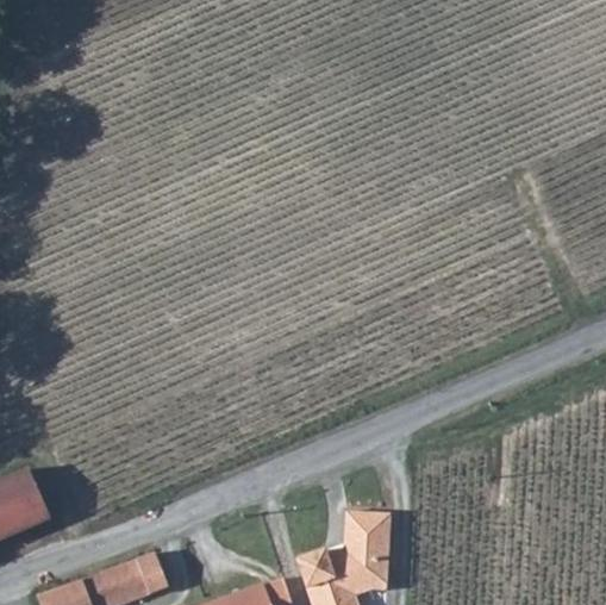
[(0,548),(52,524),(32,473),(0,488),(0,548)]
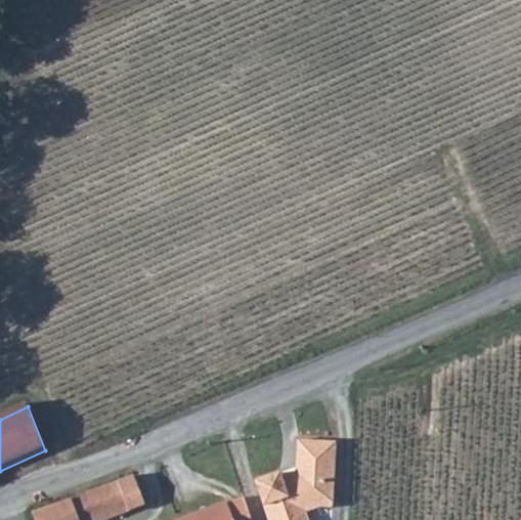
[(295,519),(302,511),(307,511),(318,507),(332,508),(336,441),(301,437),(297,477),(286,482),(283,471),(256,479),(266,519),(295,519)]
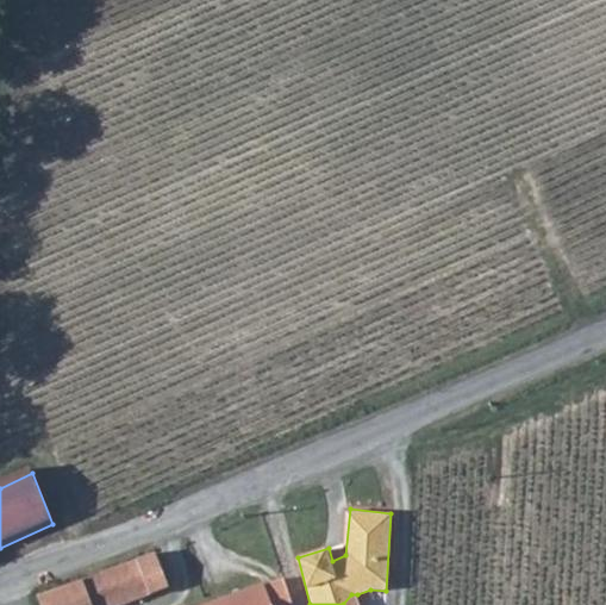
[(148,559),(158,586),(200,567),(189,541),(148,559)]
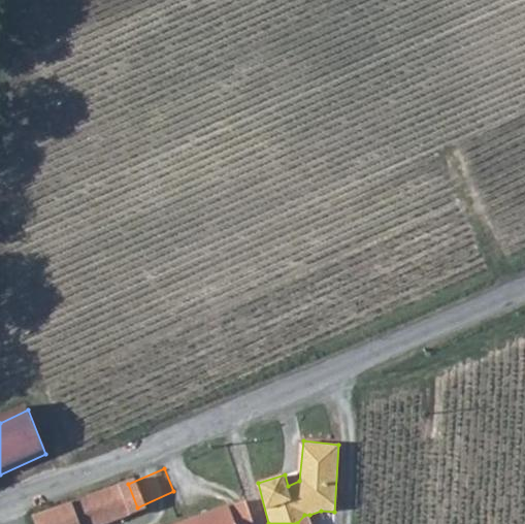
[(128,484),(115,489),(125,518),(139,512),(137,508),(128,484)]
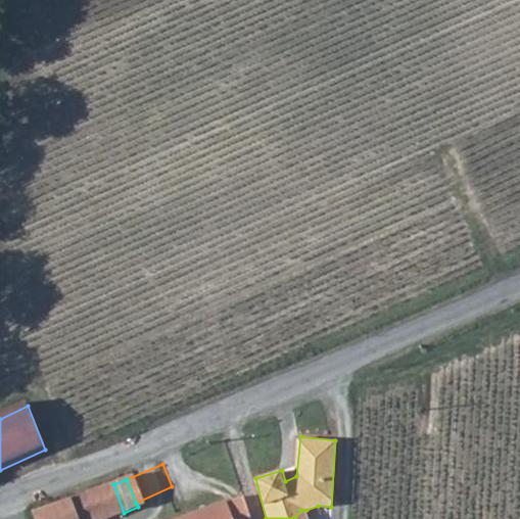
[(98,518),(108,518),(124,513),(113,484),(90,494),(98,518)]
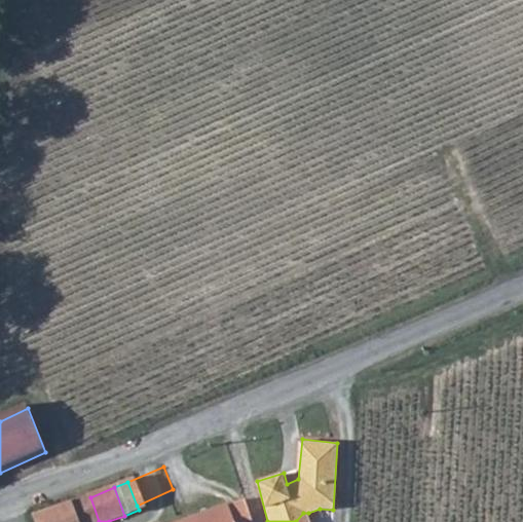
[(99,521),(90,497),(40,519),(41,521),(99,521)]
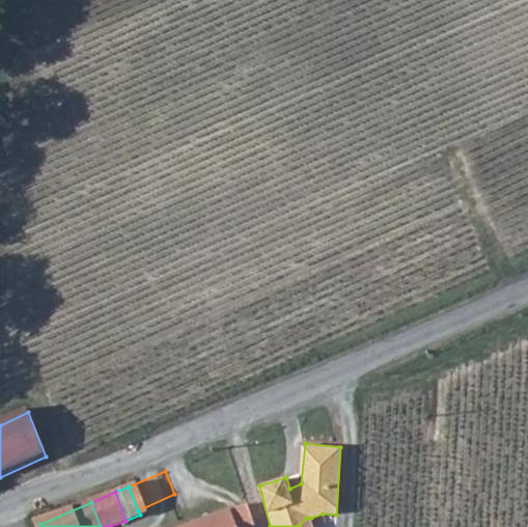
[(254,504),(233,512),(239,526),(259,526),(258,522),(254,504)]
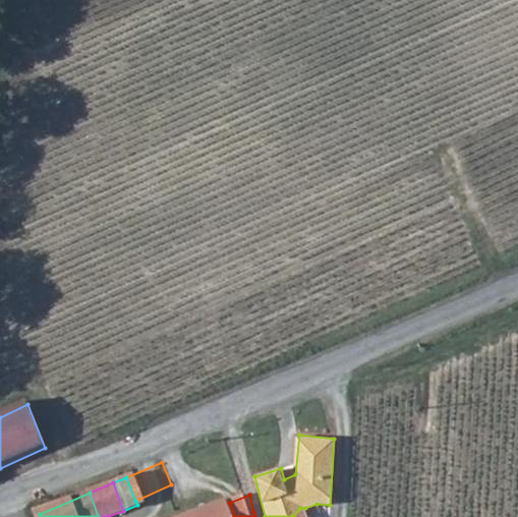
[(234,516),(229,503),(228,502),(187,516),(234,516)]
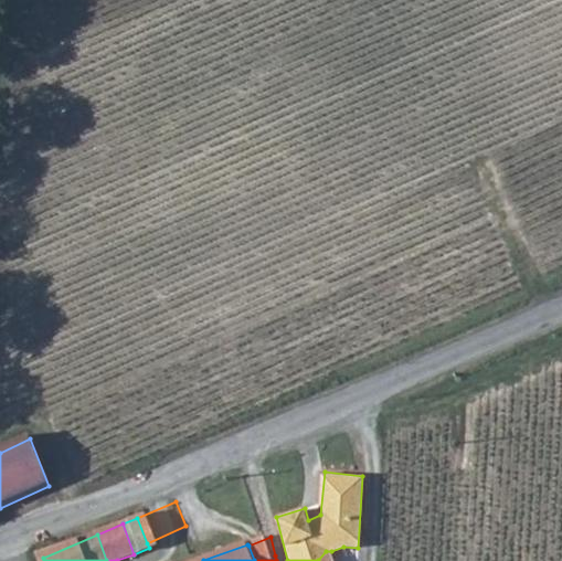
[(335,560),(331,551),(326,551),(318,560),(335,560)]
